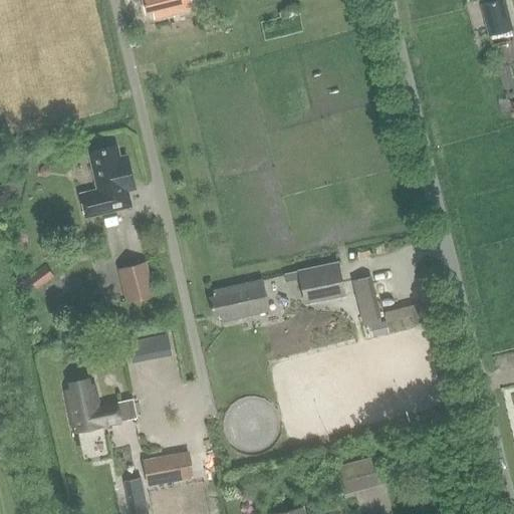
[(154,18),(194,9),(191,0),(143,0),(147,14),(152,13),(154,18)]
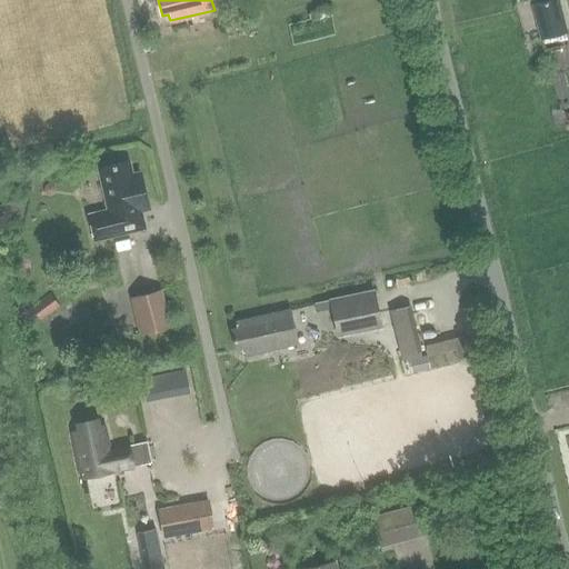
[(568,35),(559,0),(533,7),(542,42),(568,35)]
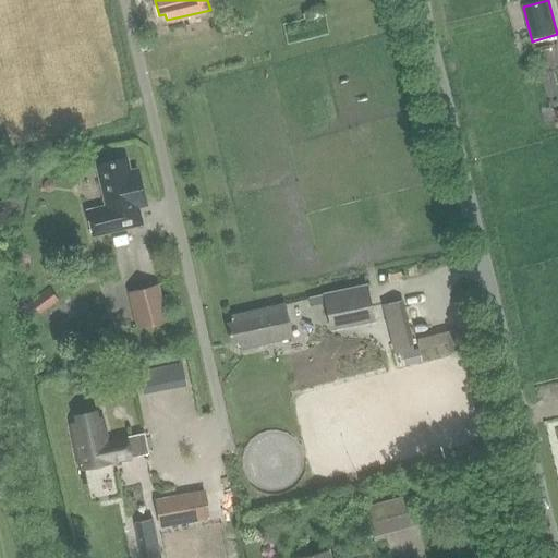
[(106,203),(86,207),(93,235),(125,228),(122,210),(140,206),(137,194),(144,192),(138,168),(131,169),(129,157),(96,165),(106,203)]
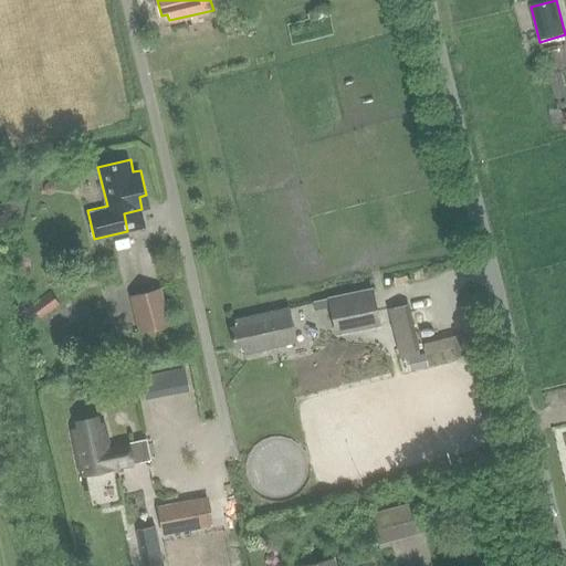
[(49,184),(43,187),(43,194),(50,196),(55,192),(54,186),(49,184)]
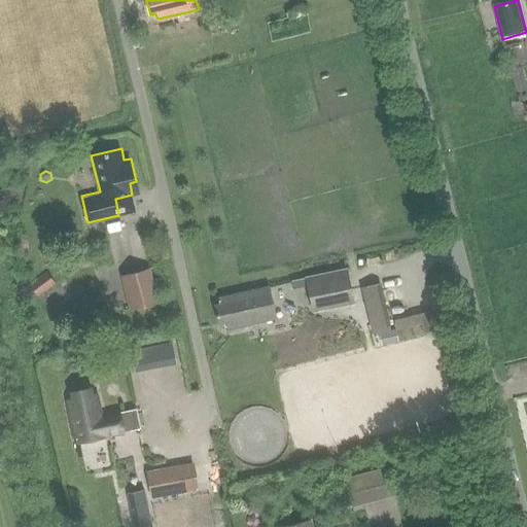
[(346,270),(305,279),(307,287),(311,309),(353,300),(346,270)]
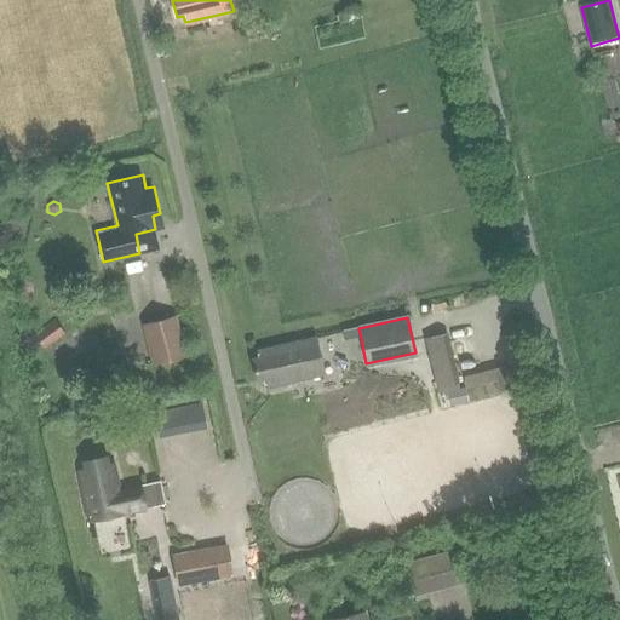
[(177,319),(150,325),(161,365),(187,357),(177,319)]
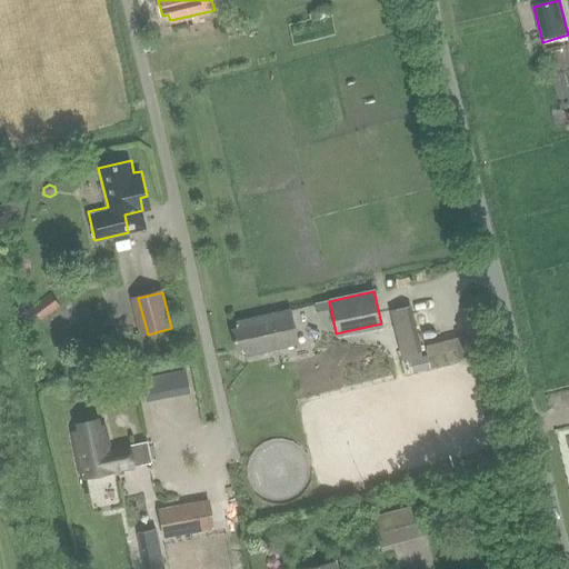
[(50,296),(31,310),(40,322),(59,309),(50,296)]
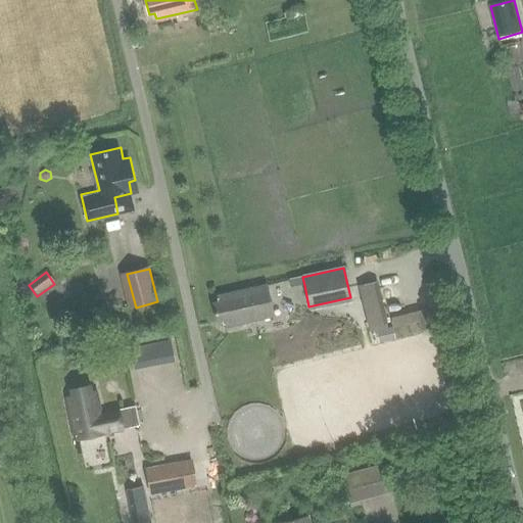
[(377,284),(361,288),(369,326),(386,322),(377,284)]
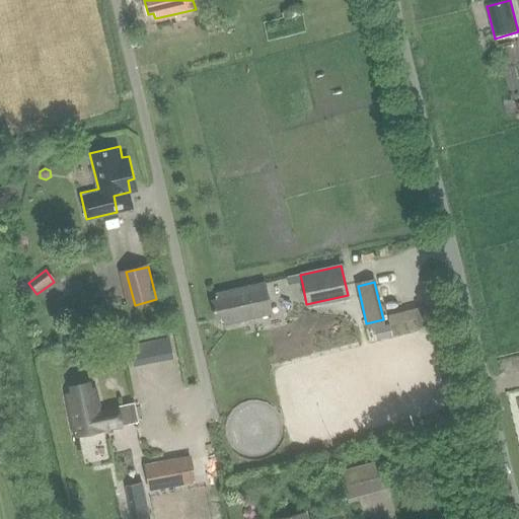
[(273,315),(267,292),(265,283),(217,294),(218,299),(211,300),(216,321),(222,319),(224,327),(273,315)]
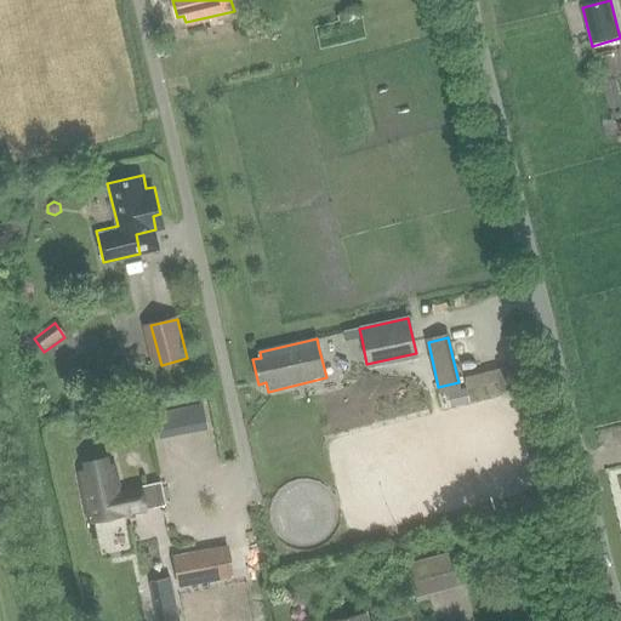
[(466,389),(451,393),(455,406),(469,403),(466,389)]
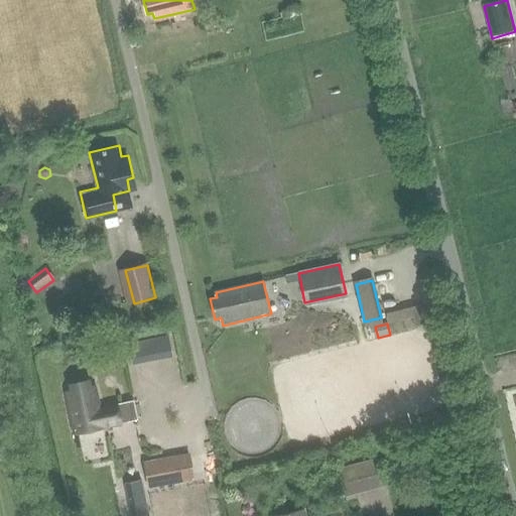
[(179,353),(174,331),(133,341),(137,362),(179,353)]
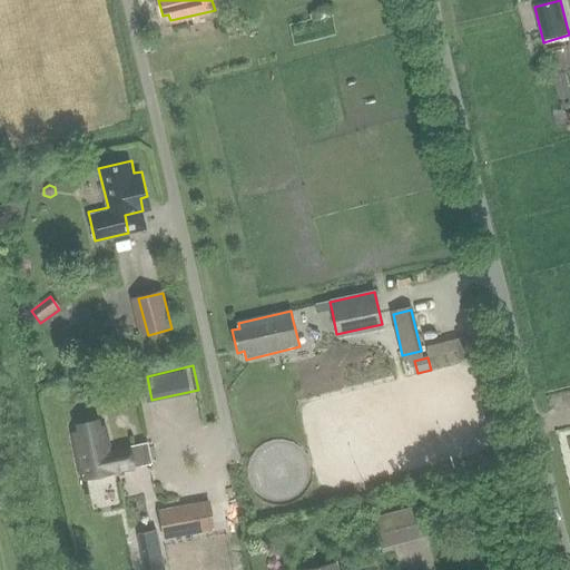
[(79,434),(70,436),(81,481),(129,470),(125,448),(109,451),(105,428),(97,430),(95,422),(77,426),(79,434)]
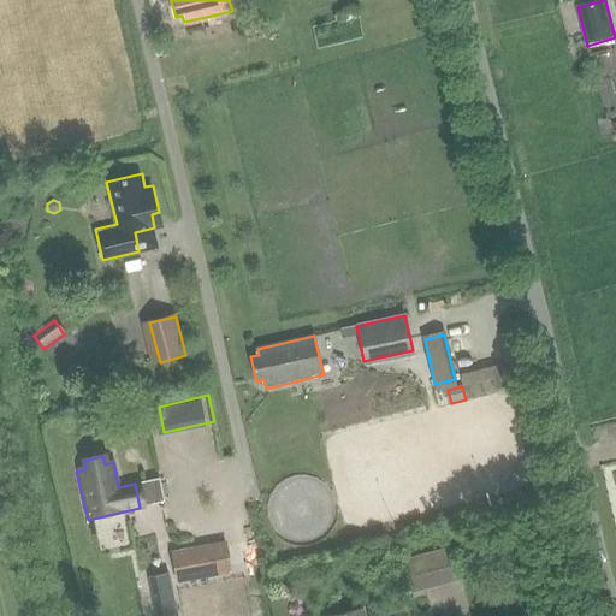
[(158,478),(135,484),(140,508),(164,502),(158,478)]
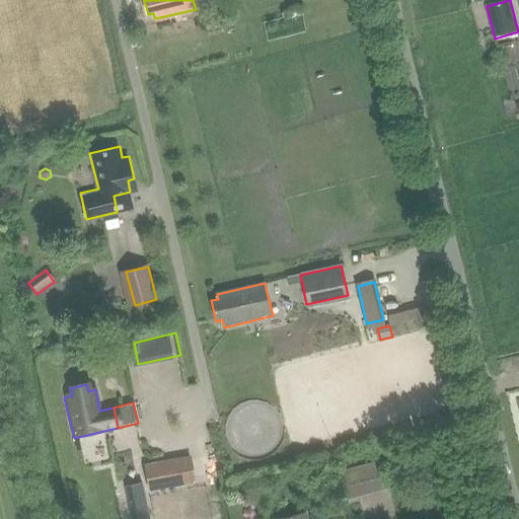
[(189,457),(145,465),(148,482),(173,477),(174,487),(194,484),(189,457)]
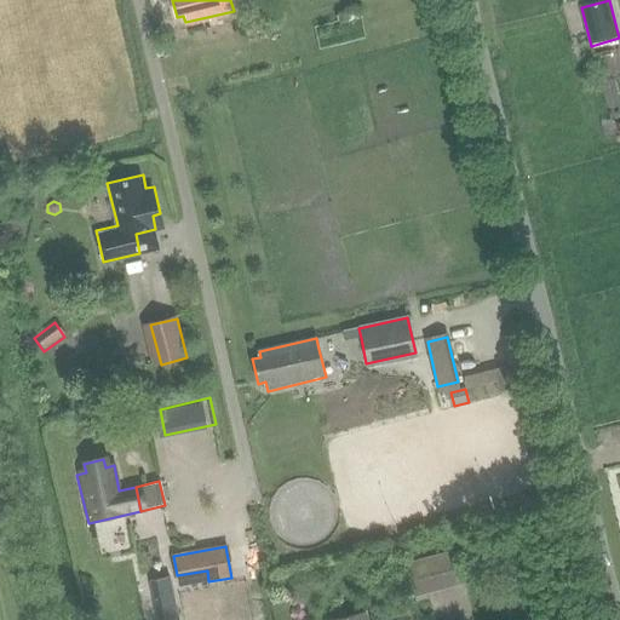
[(407,562),(415,597),(455,586),(446,551),(407,562)]
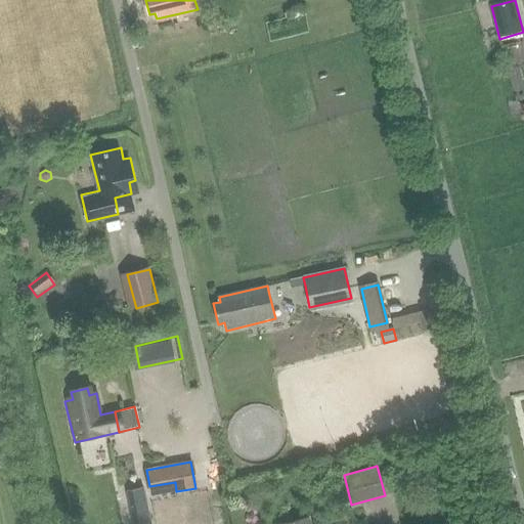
[(149,523),(148,514),(131,517),(132,523),(149,523)]
